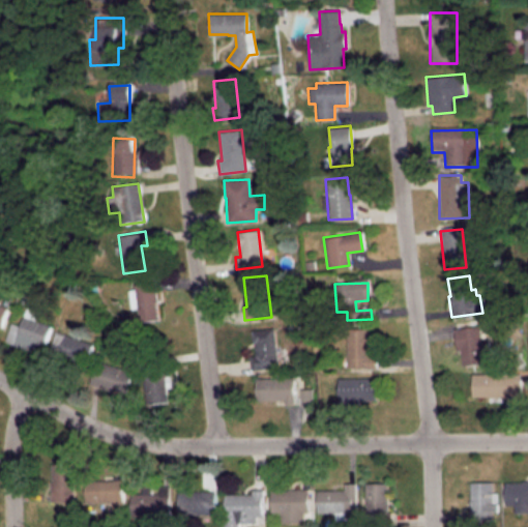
[(157,322),(152,286),(126,289),(129,312),(136,311),(138,324),(157,322)]
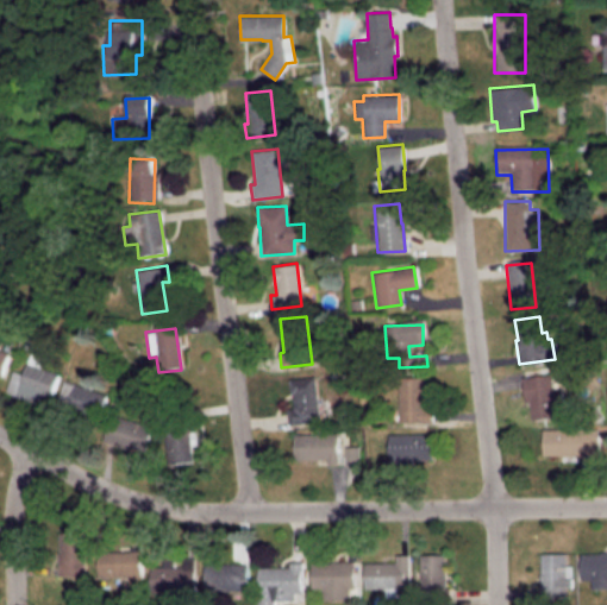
[(25,363),(57,373),(49,397),(39,394),(36,403),(4,392),(11,371),(20,375),(25,363)]
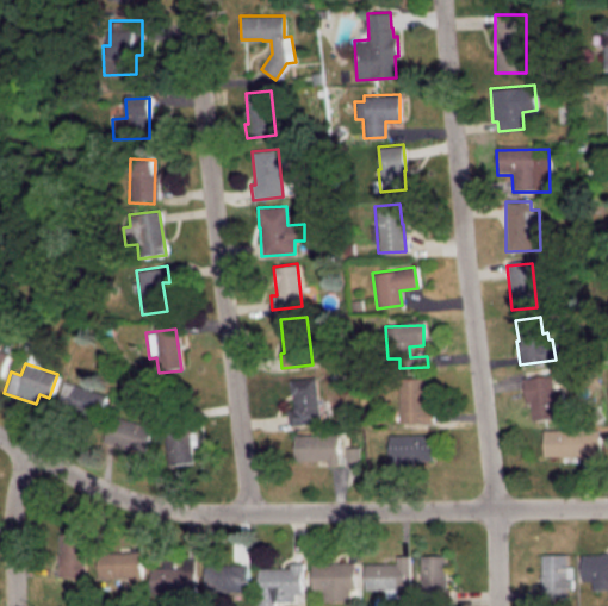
[(290,380),(314,378),(318,420),(289,424),(287,410),(293,408),(290,380)]
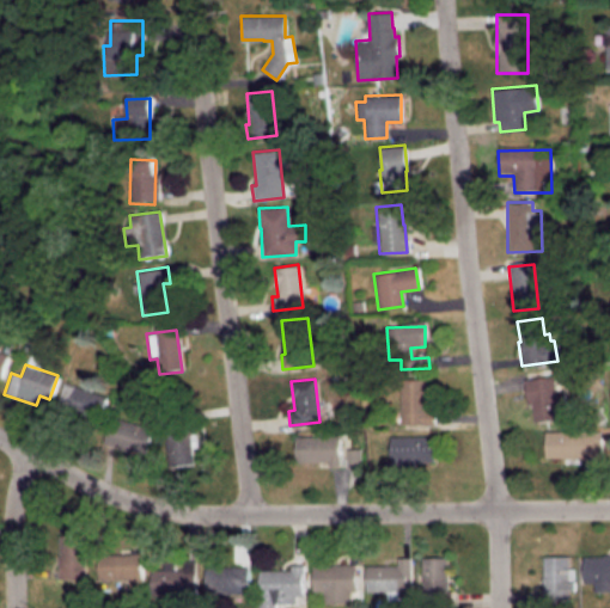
[(529,425),(557,423),(554,379),(525,381),(529,425)]
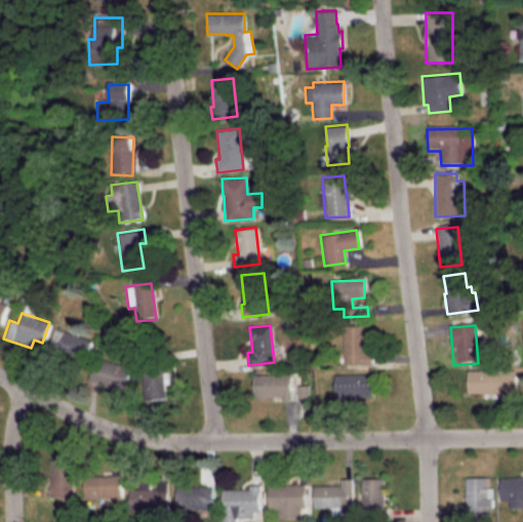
[(342,326),(343,364),(371,364),(371,353),(368,353),(368,338),(364,338),(363,326),(342,326)]
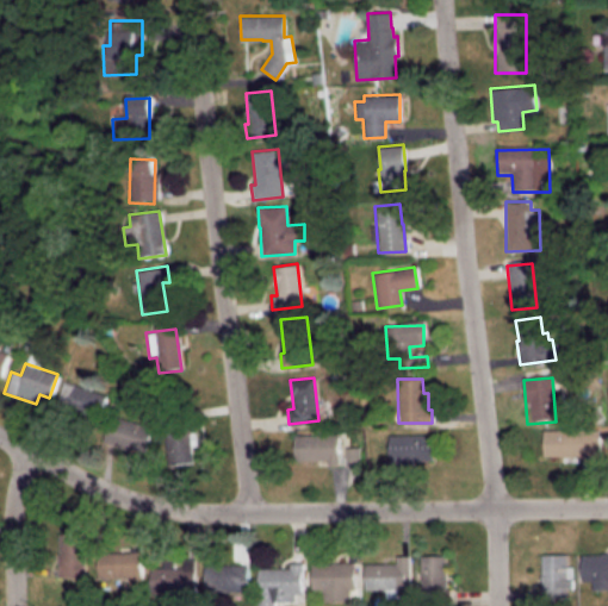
[(104,397),(61,385),(55,406),(98,418),(104,397)]
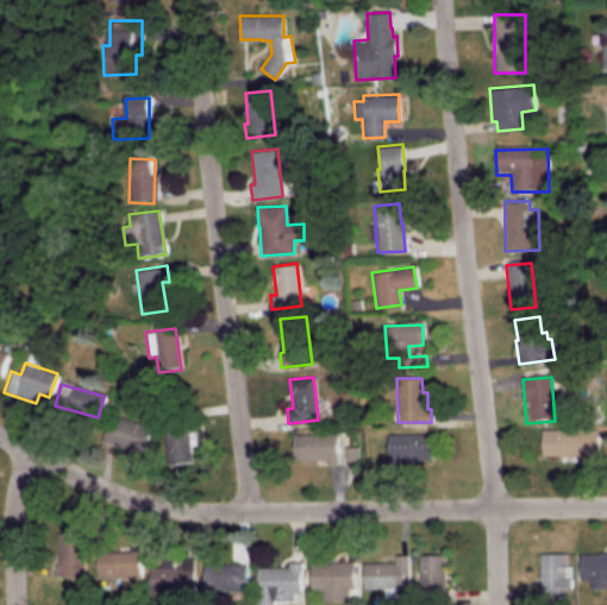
[(102,443),(142,457),(150,430),(111,417),(102,443)]
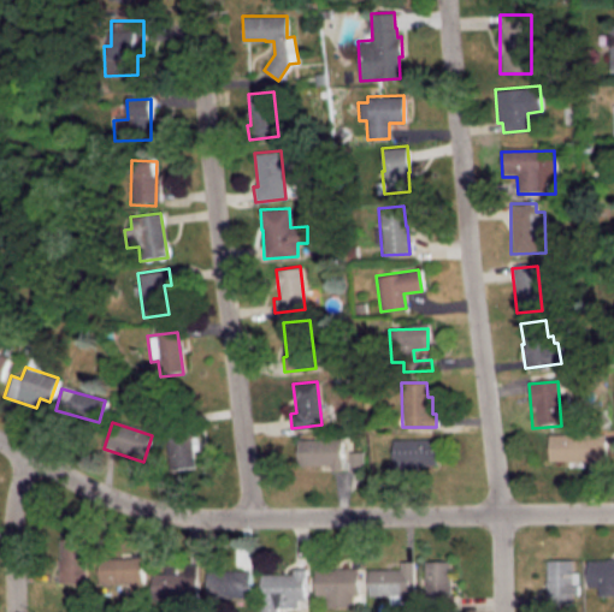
[(547,434),(604,433),(604,461),(547,462),(547,434)]
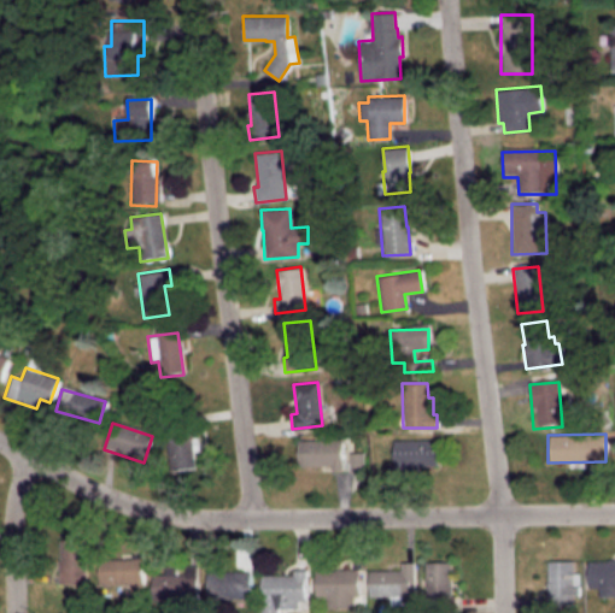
[(197,453),(197,438),(165,440),(167,472),(193,471),(192,454),(197,453)]
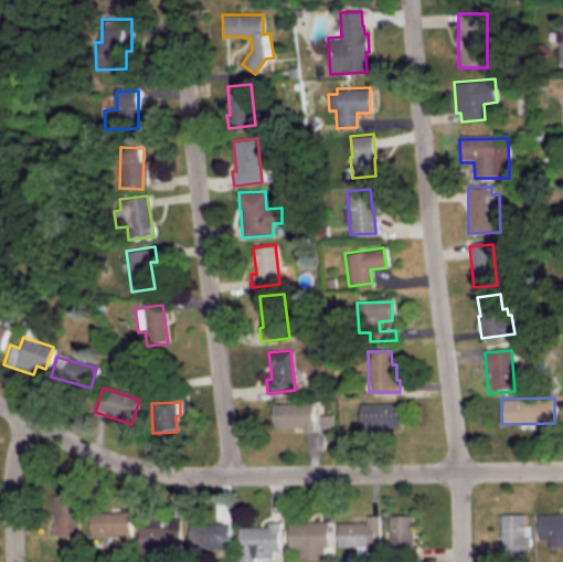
[(359,403),(399,402),(400,426),(382,426),(382,432),(369,432),(369,431),(359,431),(359,403)]
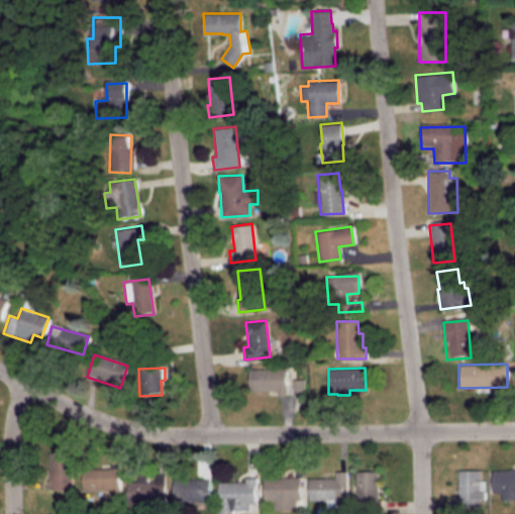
[(285,371),(248,372),(248,393),(277,392),(277,396),(286,396),(285,371)]
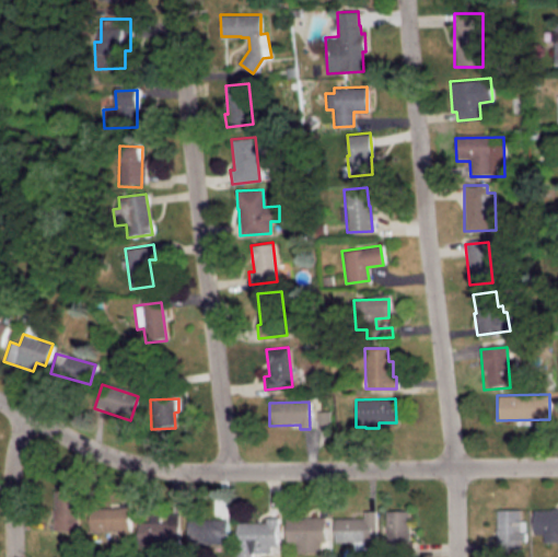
[(328,414),(316,414),(316,430),(328,431),(328,414)]
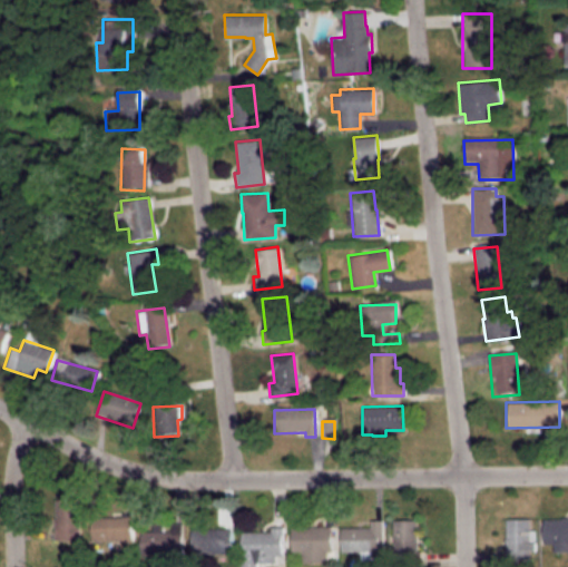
[(78,543),(77,501),(52,501),(54,543),(78,543)]
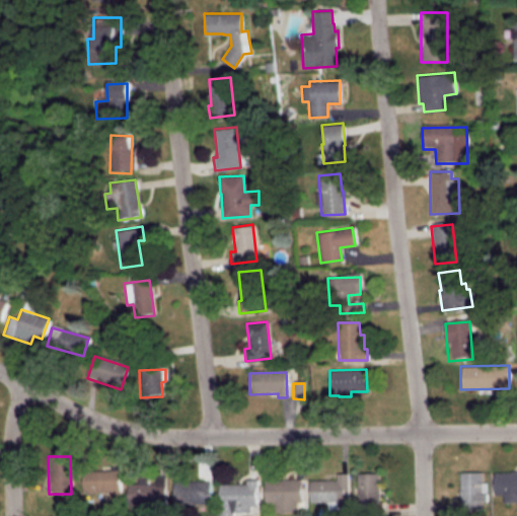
[(81,470),(119,469),(119,492),(81,493),(81,470)]
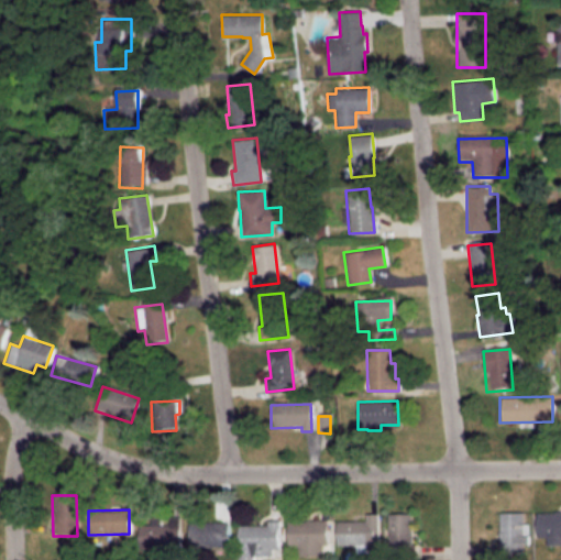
[(536,511),(560,511),(560,536),(536,536),(536,511)]
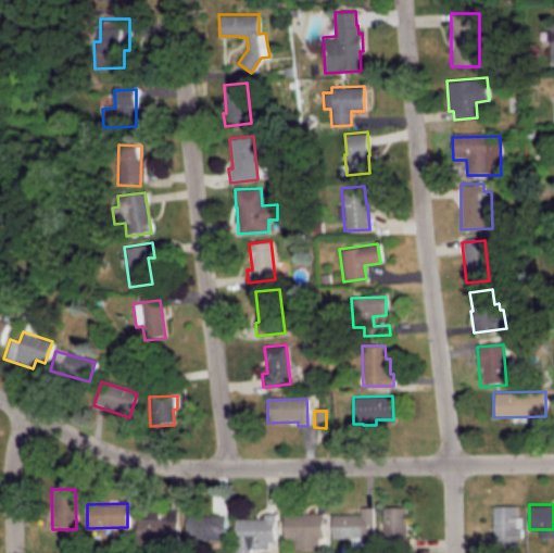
[(381,507),(405,506),(405,537),(410,537),(410,552),(382,552),(381,507)]
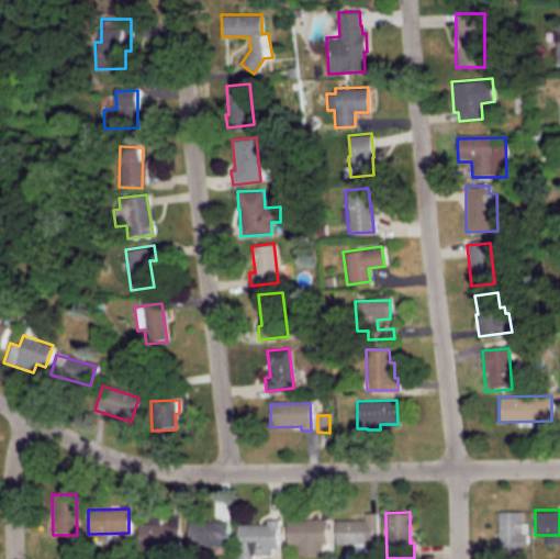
[(523,513),(496,514),(497,555),(524,554),(523,513)]
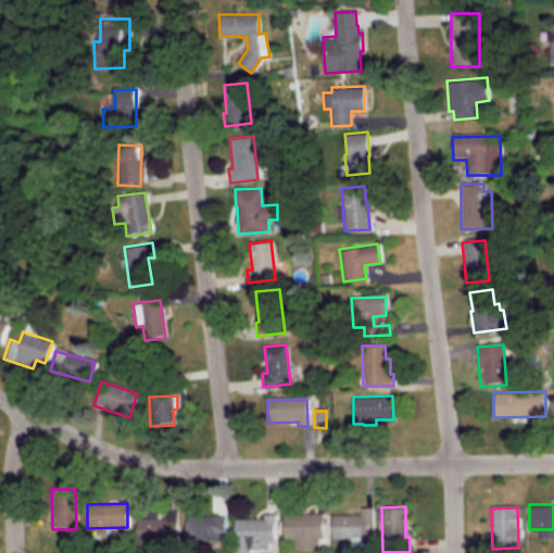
[(282,514),(323,513),(323,538),(284,539),(282,514)]
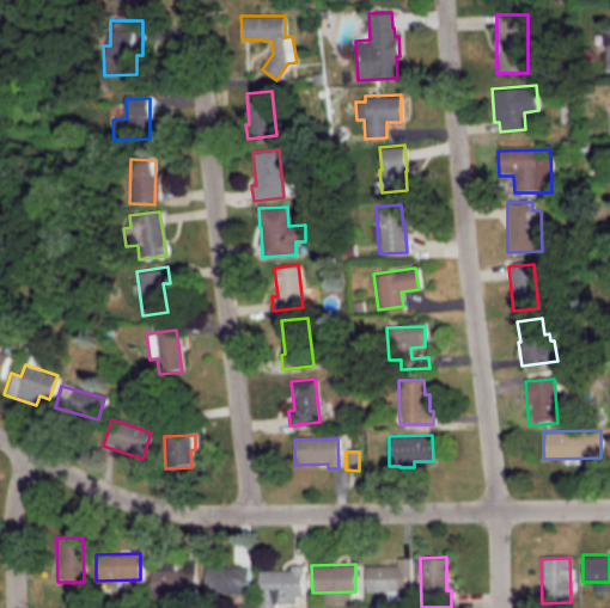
[(365,565),(409,564),(409,591),(366,593),(365,565)]
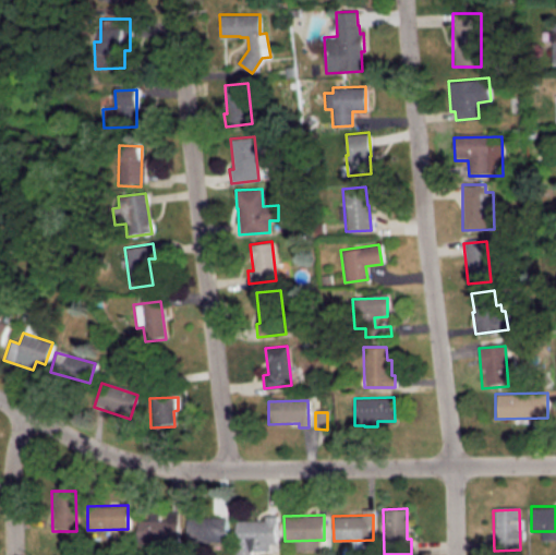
[(185,517),(225,517),(225,542),(185,542),(185,517)]
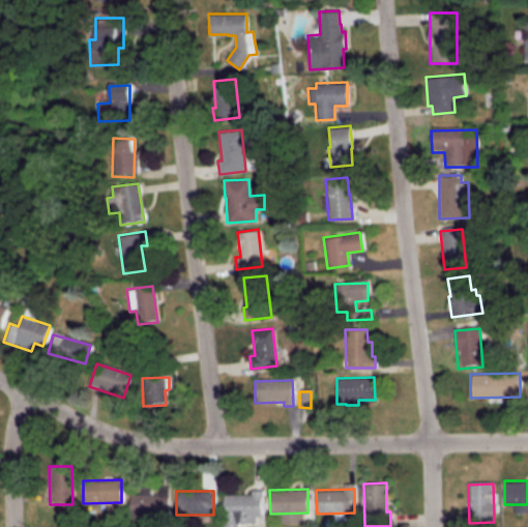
[(128,494),(167,493),(167,517),(129,518),(128,494)]
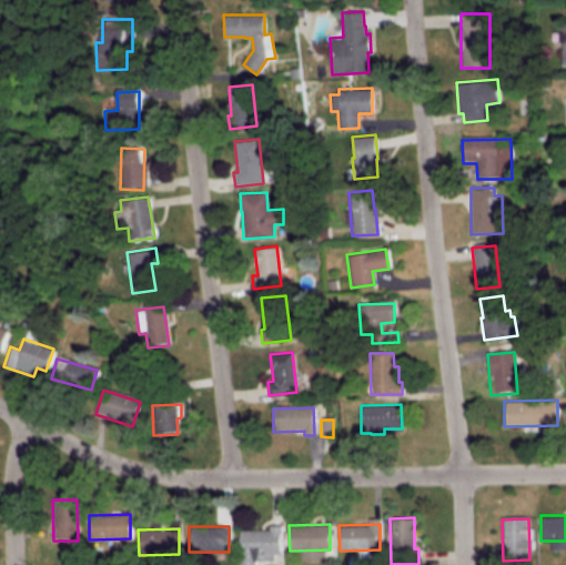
[(239,530),(280,528),(280,554),(240,555),(239,530)]
